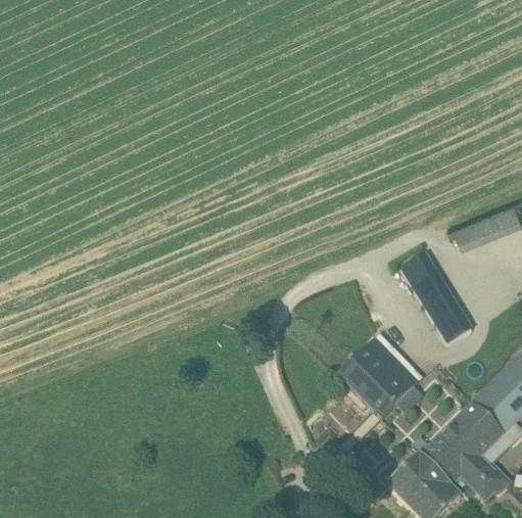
[(452,224),(460,245),(521,220),(521,218),(514,198),(452,224)]
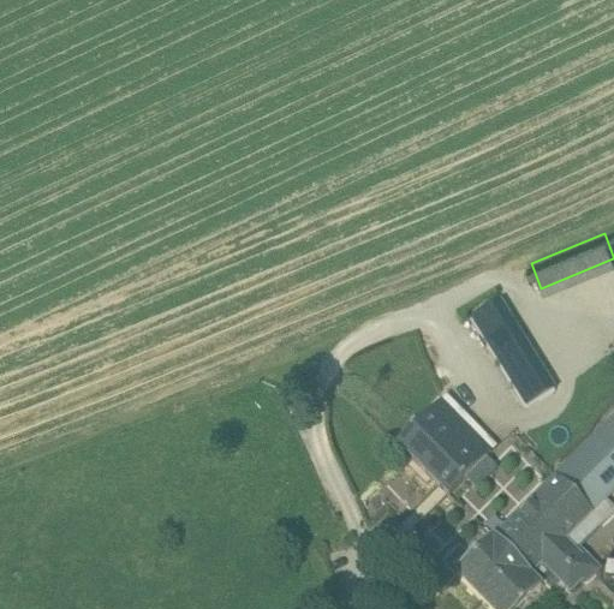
[(554,383),(499,299),(474,315),(518,388),(526,401),(554,383)]
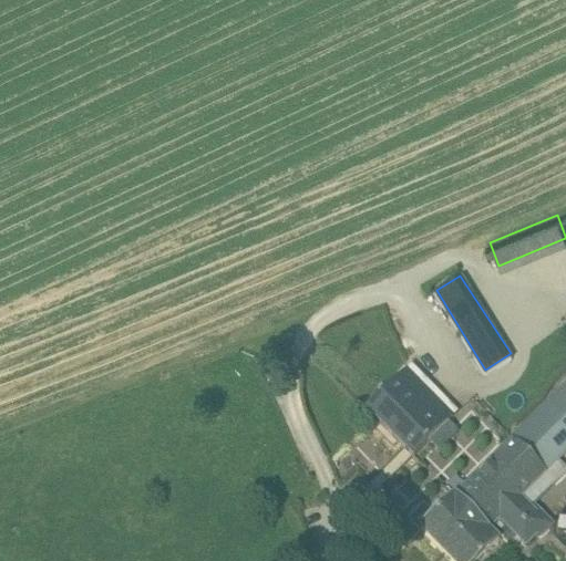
[(452,412),(407,364),(366,404),(379,417),(367,429),(388,450),(400,438),(413,452),(452,412)]
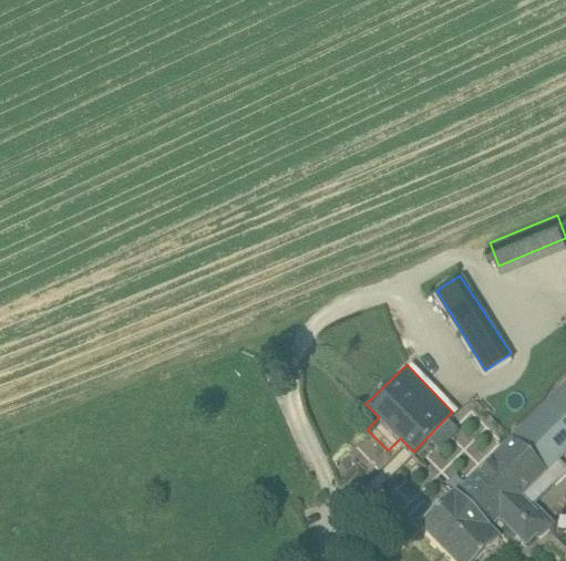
[(565,383),(551,398),(513,436),(530,453),(476,505),(487,516),(472,530),(475,532),(466,540),(461,533),(444,550),(454,560),(472,560),(503,532),(508,538),(515,532),(525,543),(536,532),(539,534),(551,525),(536,510),(539,506),(534,500),(565,468),(565,465),(558,457),(565,449),(565,383)]
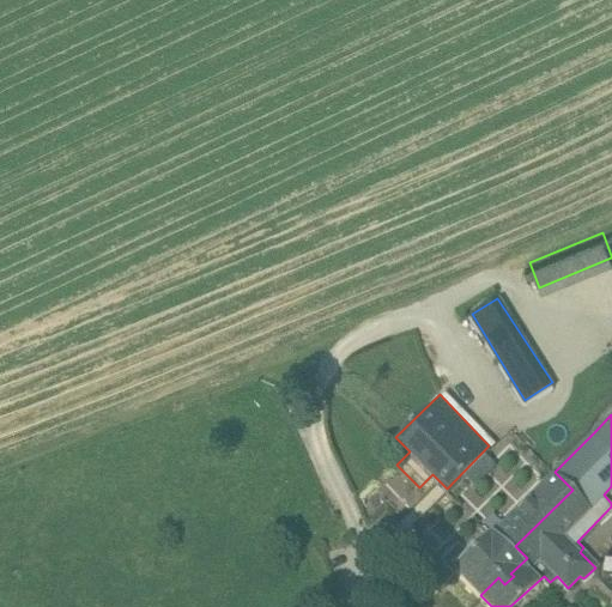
[(454,568),(480,595),(498,577),(504,584),(514,576),(510,574),(527,558),(515,546),(573,490),(555,472),(490,534),(454,568)]
